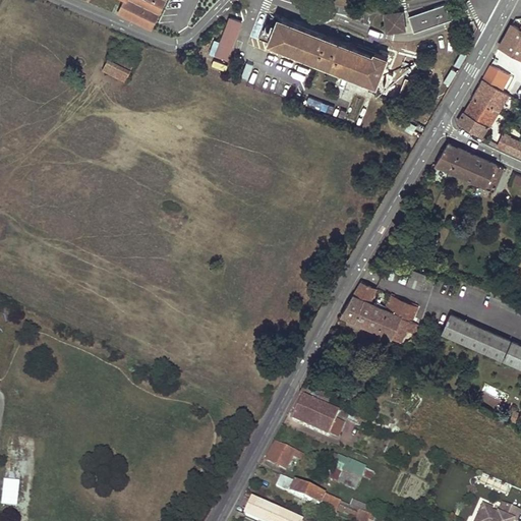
[(123,0),(117,13),(151,30),(164,0),(146,0),(143,6),(132,0),(123,0)]
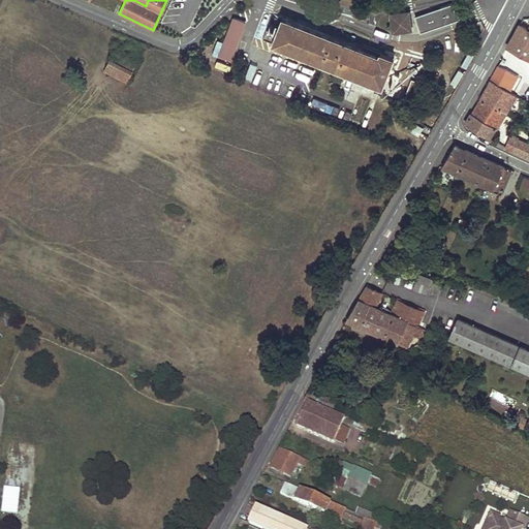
[(421,33),(460,19),(458,10),(455,10),(453,3),(440,7),(440,8),(414,18),(421,33)]
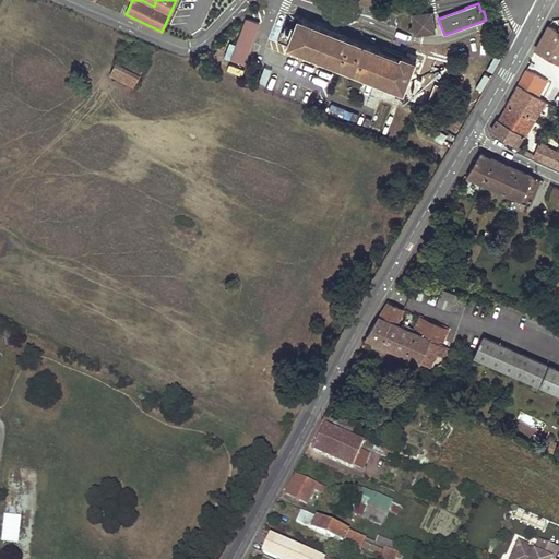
[(431,13),(414,15),(416,34),(433,31),(431,13)]
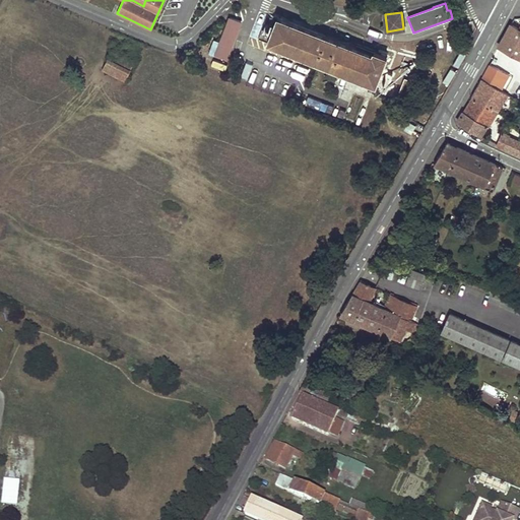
[(242,21),(230,16),(216,53),(229,58),(242,21)]
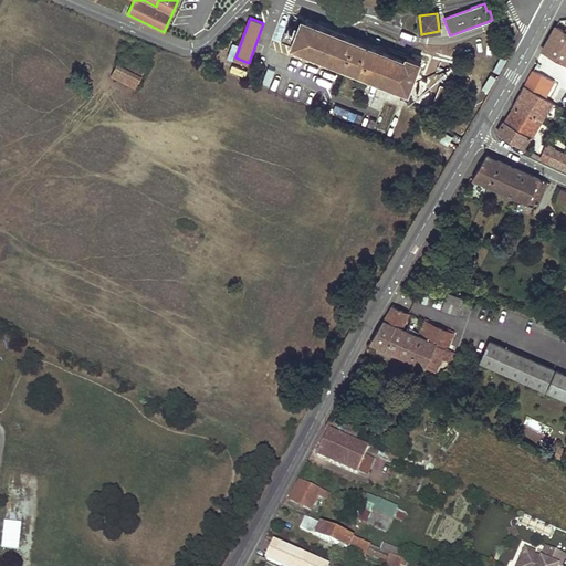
[(292,46),(344,66),(409,93),(421,62),(407,55),(406,59),(303,19),(296,35),(292,46)]
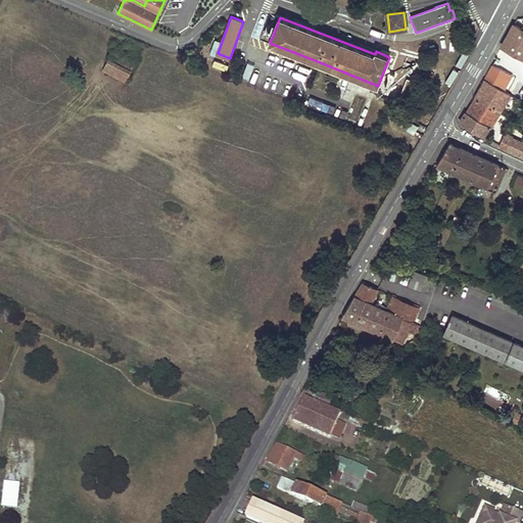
[(522,29),(514,24),(502,46),(522,58),(522,29)]
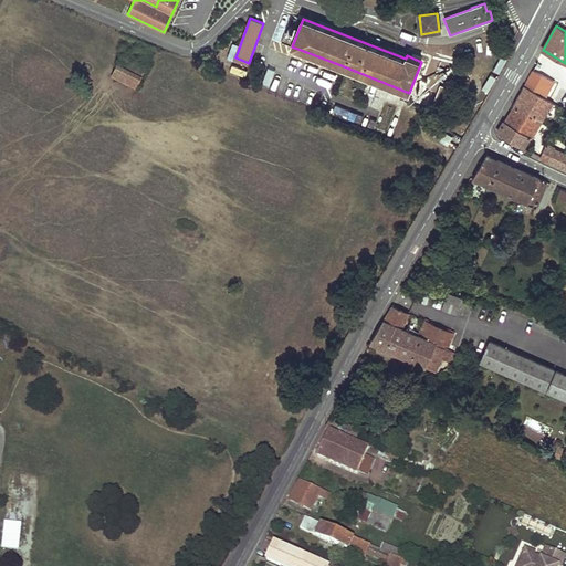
[(122,56),(112,76),(136,87),(145,69),(122,56)]
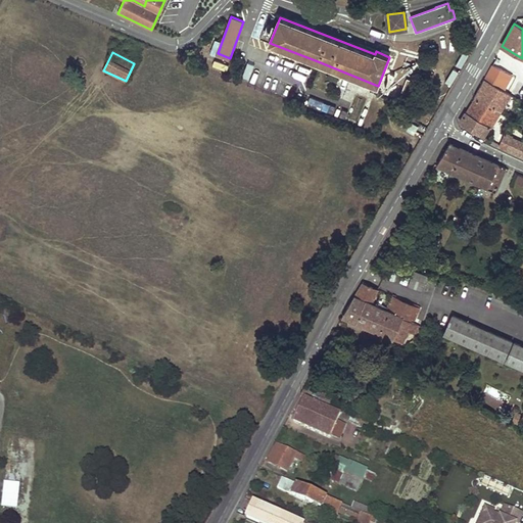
[(216,58),(214,64),(225,68),(227,63),(216,58)]
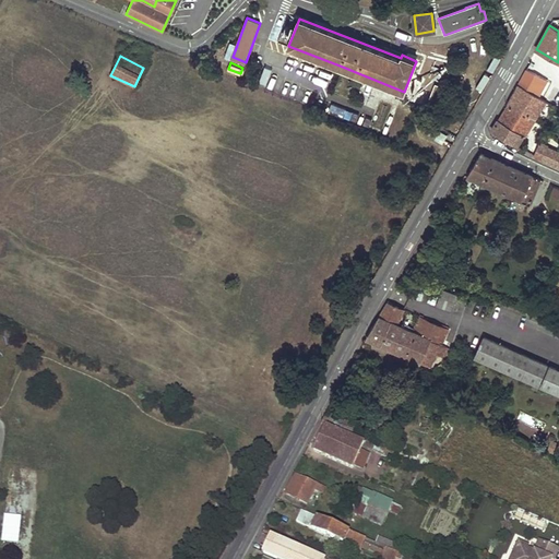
[(533,94),(542,78),(526,69),(518,85),(533,94)]
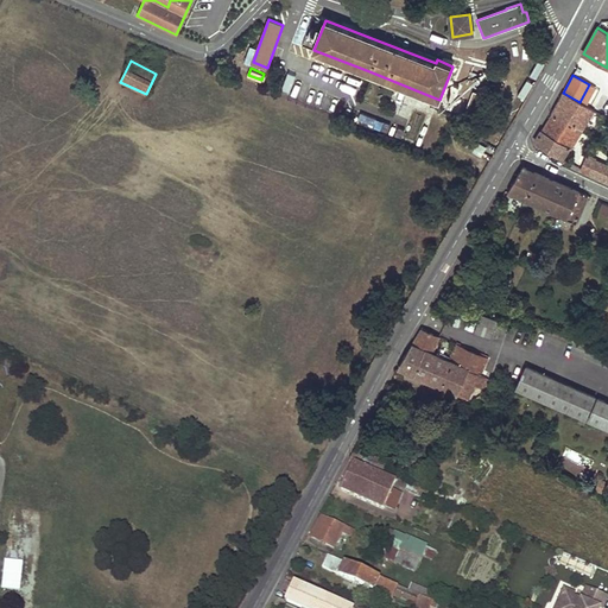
[(474,92),(468,108),(482,113),(485,108),(481,107),(486,95),(474,92)]
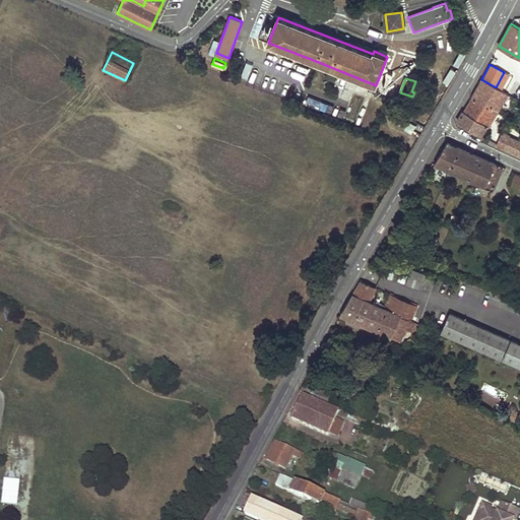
[(497,111),(507,93),(496,87),(481,79),(472,95),(497,111)]
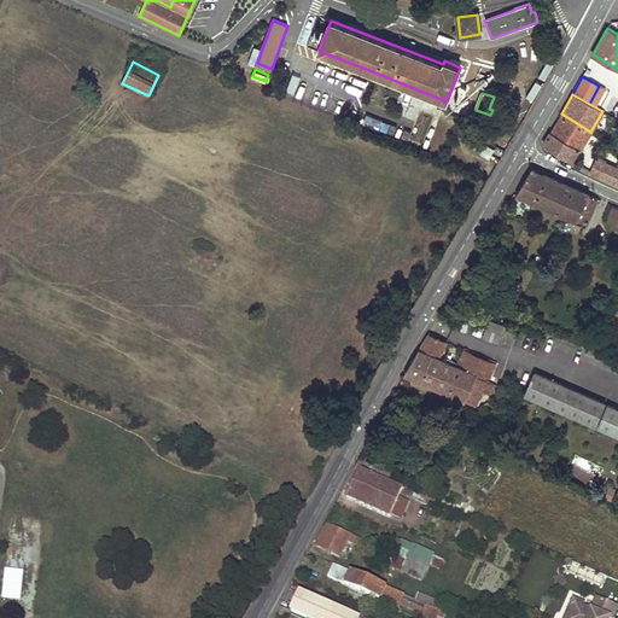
[(573,161),(590,132),(561,114),(561,115),(563,116),(557,127),(553,133),(552,132),(544,144),(573,161)]
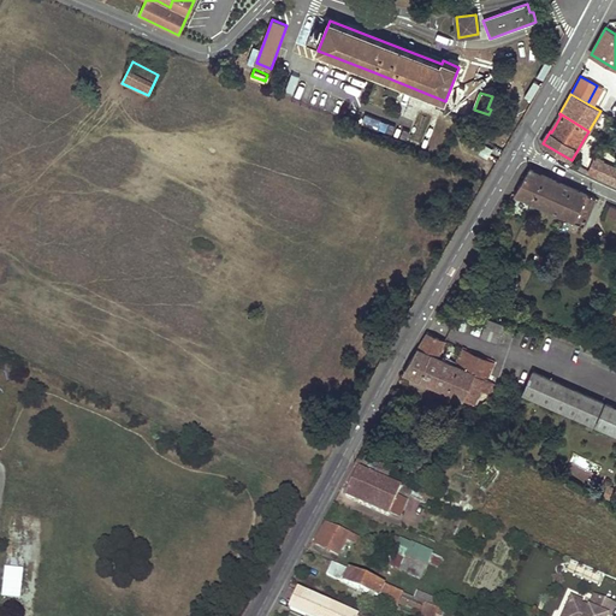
[(486,124),(479,136),(487,141),(495,129),(486,124)]
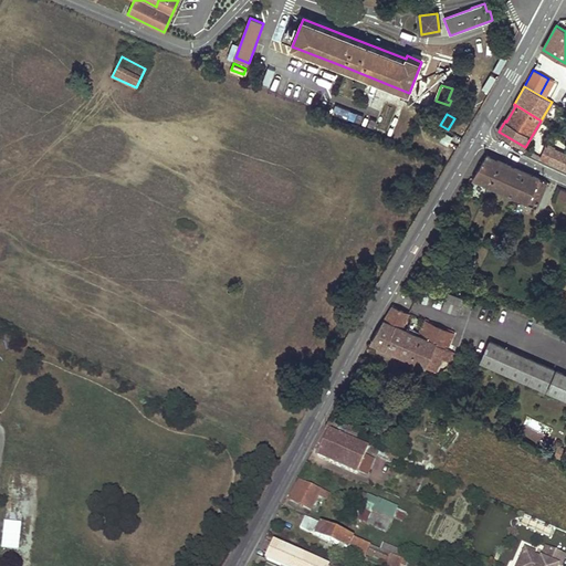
[(452,136),(444,132),(440,139),(448,144),(452,136)]
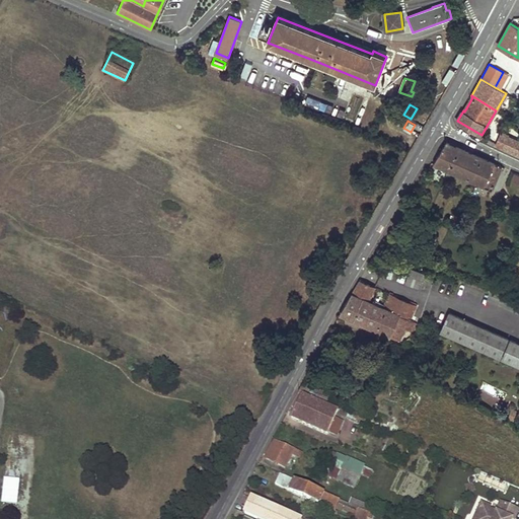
[(518,154),(518,141),(509,137),(509,136),(502,132),(496,145),(518,154)]
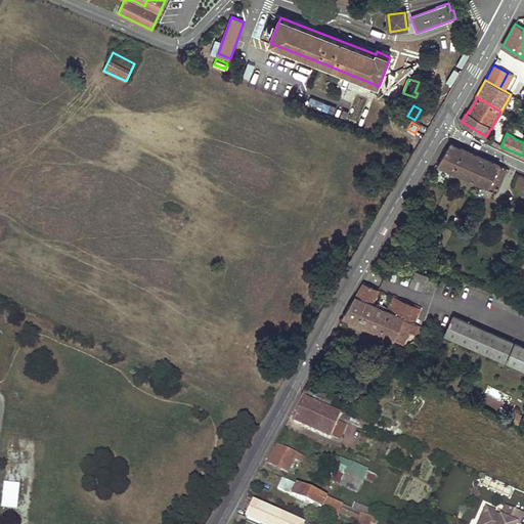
[(438,165),(497,191),(507,168),(450,143),(438,165)]
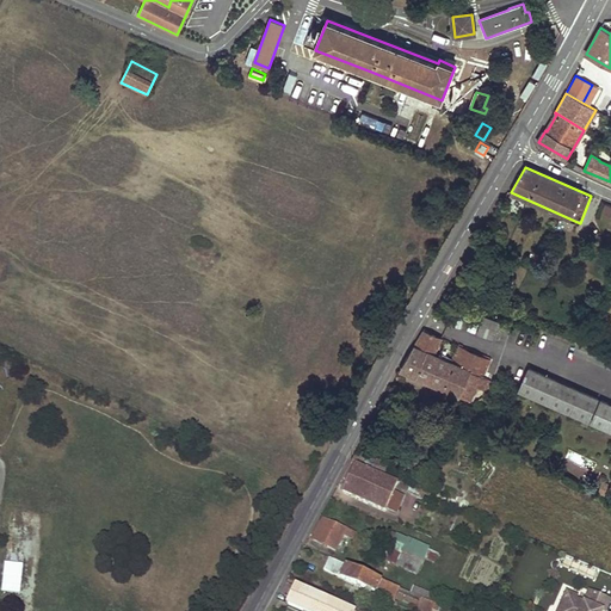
[(494,340),(501,322),(483,316),(477,333),(494,340)]
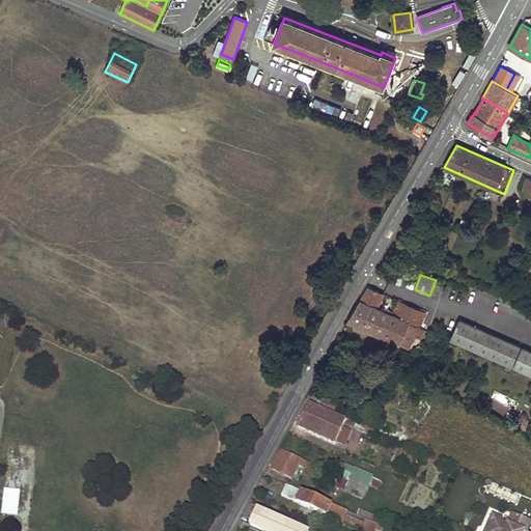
[(384,294),(368,287),(360,300),(347,320),(410,348),(415,336),(422,340),(426,331),(416,326),(417,324),(421,326),(426,313),(398,301),(392,314),(387,312),(389,309),(385,307),(383,310),(376,308),(384,294)]
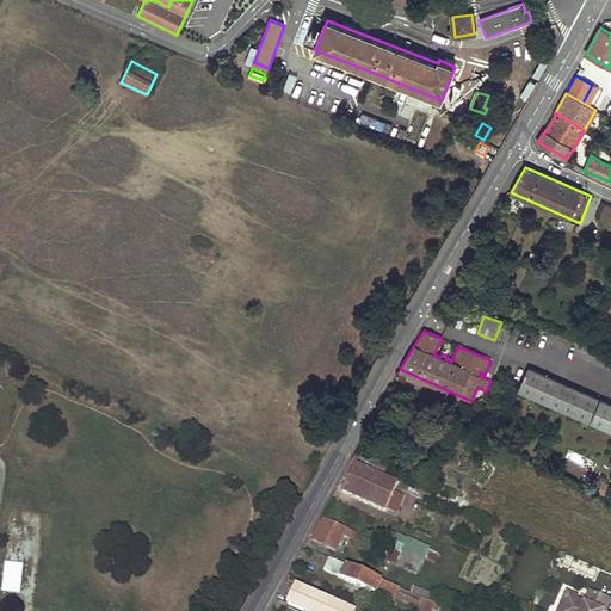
[(588,421),(599,399),(529,368),(519,390),(588,421)]
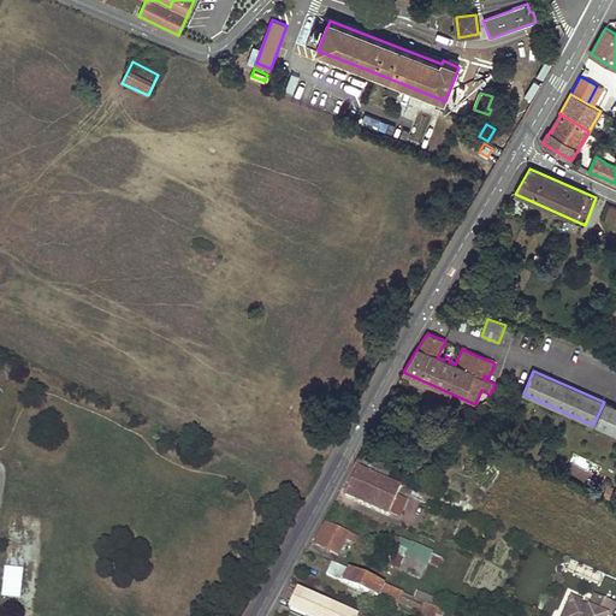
[(386,404),(394,408),(400,396),(392,392),(386,404)]
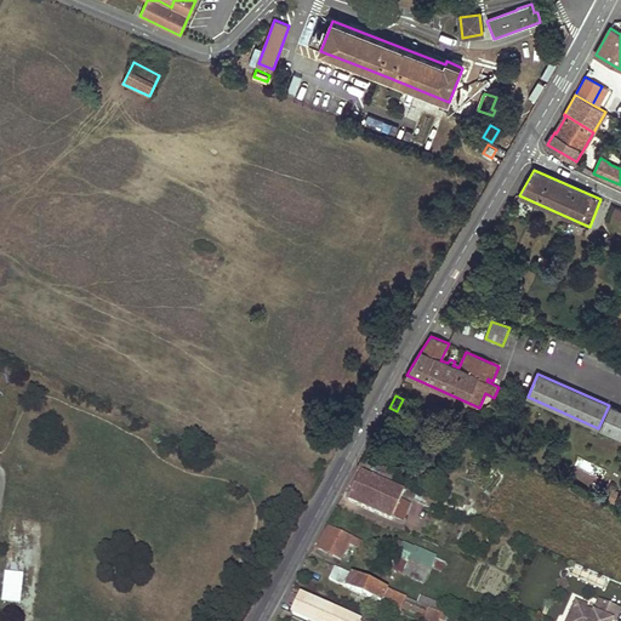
[(620,437),(620,410),(611,406),(602,428),(620,437)]
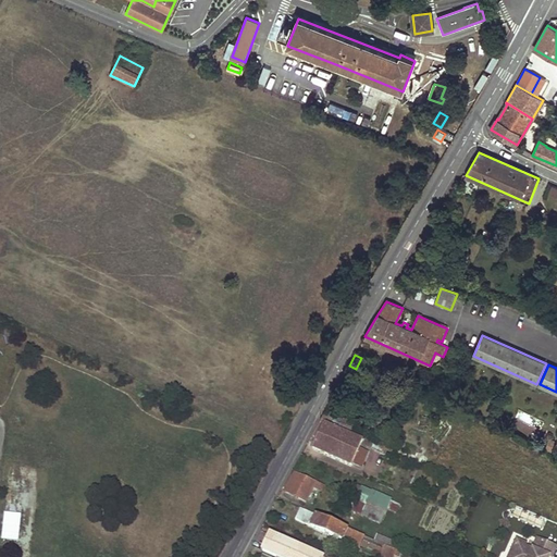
[(323,423),(312,447),(351,466),(351,463),(359,448),(359,447),(362,441),(323,423)]
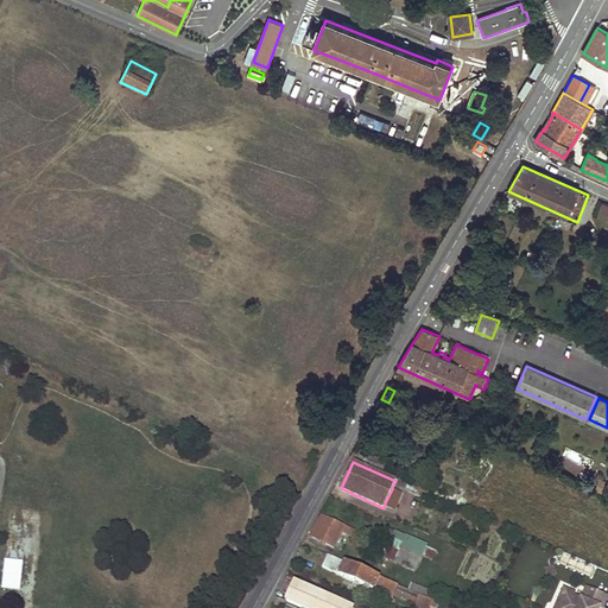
[(419,488),(407,483),(405,489),(417,495),(419,488)]
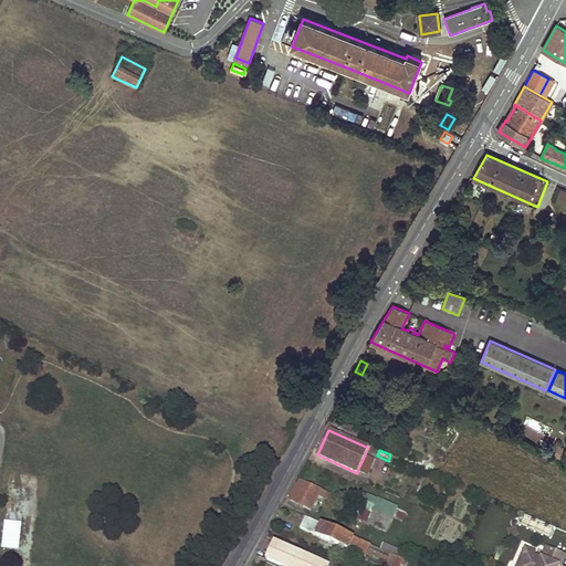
[(365,456),(357,471),(367,475),(375,460),(365,456)]
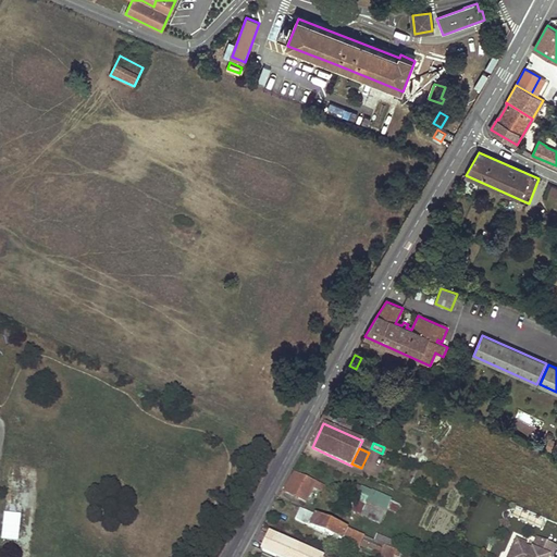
[(324,486),(295,473),(285,492),(306,503),(313,490),(320,493),(321,493),(324,486)]
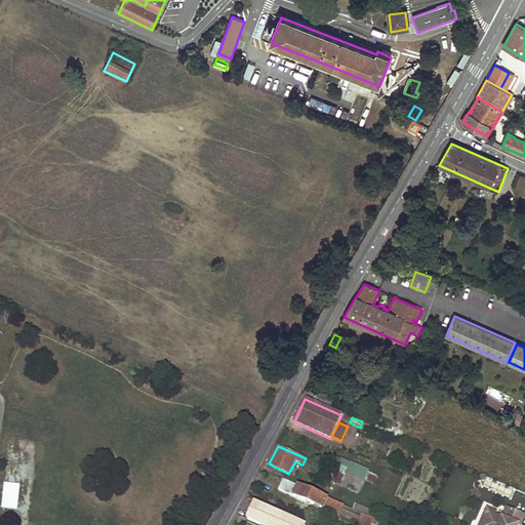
[(363,484),(365,479),(373,482),(376,476),(331,456),(326,468),(336,472),(363,484)]
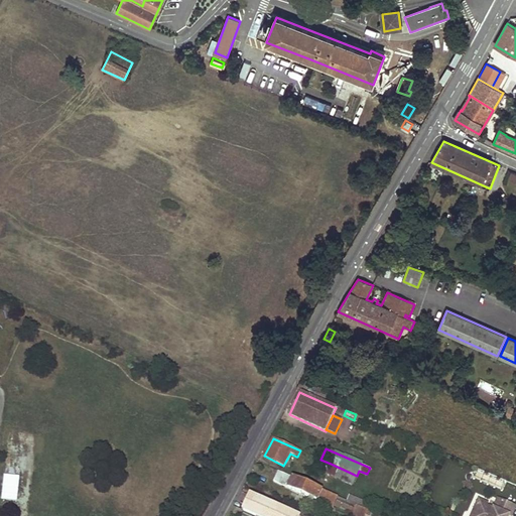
[(290,454),(283,466),(289,469),(296,457),(290,454)]
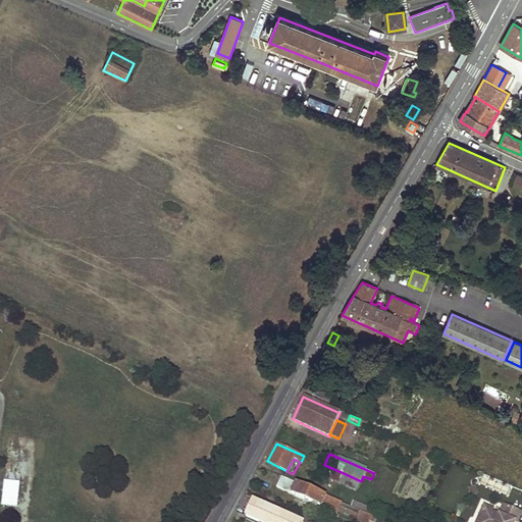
[(330,478),(357,490),(361,481),(334,469),(330,478)]
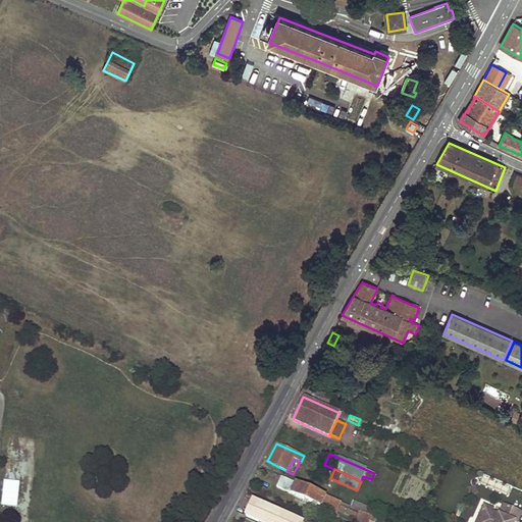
[(356,521),(369,521),(371,517),(358,511),(352,508),(350,507),(281,477),(276,487),(336,514),(341,506),(358,515),(355,521),(356,521)]
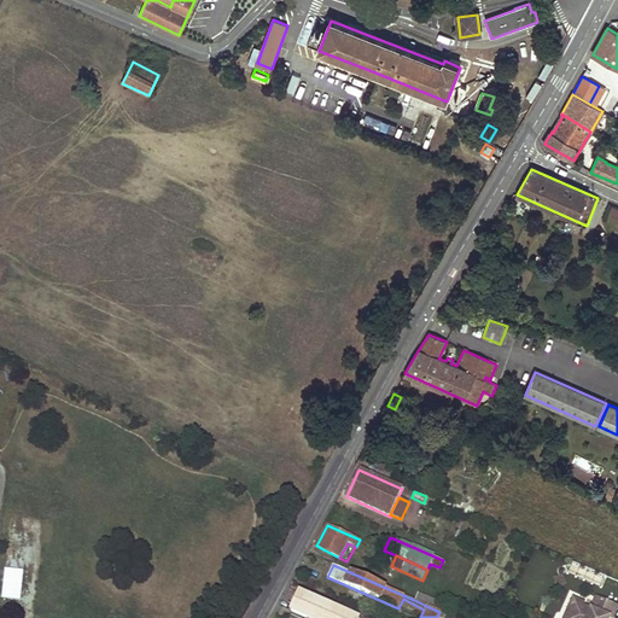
[(356,617),(298,593),(291,611),(307,617),(356,617)]
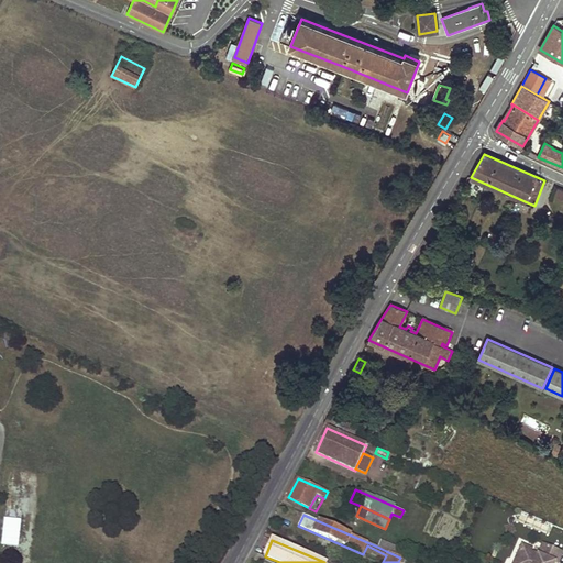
[(551,562),(552,562),(553,562),(558,562),(562,553),(542,544),(538,555),(530,552),(531,550),(521,545),(515,561),(519,562),(551,562)]
